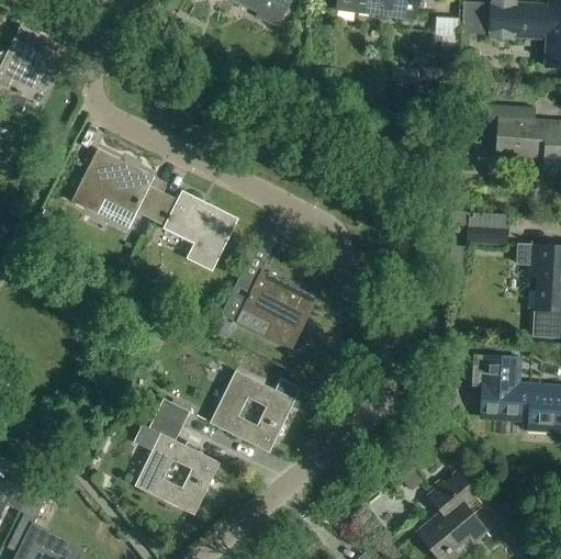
[(234,0),(278,22),(289,0),(234,0)]
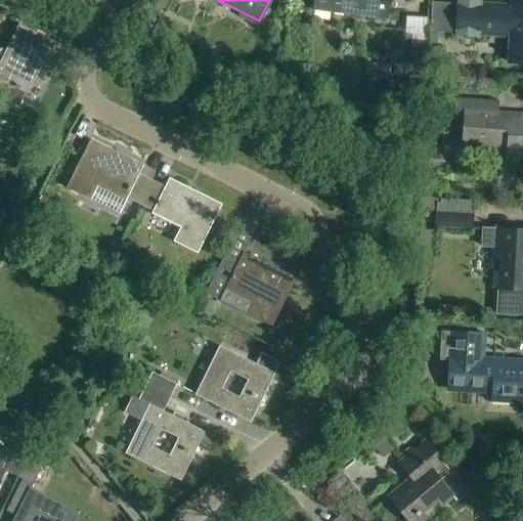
[(313,0),(312,7),(386,16),(388,0),(313,0)]
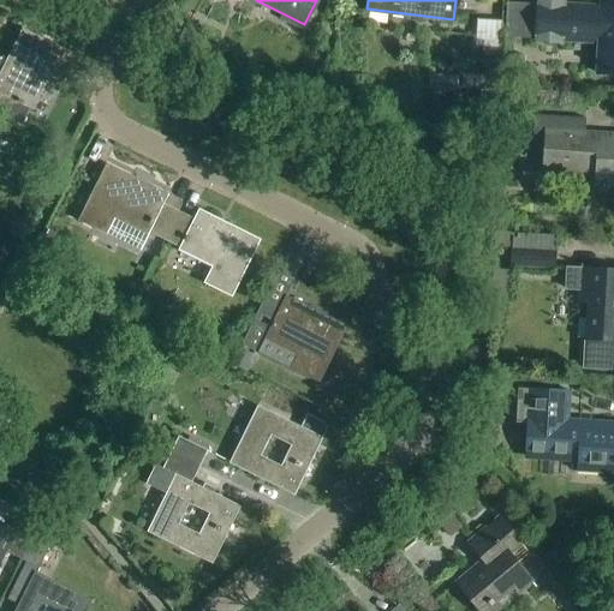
[(562,4),(562,0),(537,0),(535,40),(560,41),(560,40),(598,42),(596,72),(613,73),(613,5),(600,4),(600,6),(562,4)]
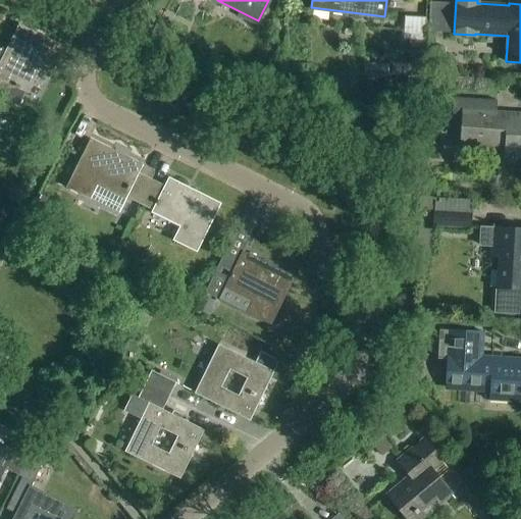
[(405,10),(405,33),(425,33),(425,10),(405,10)]
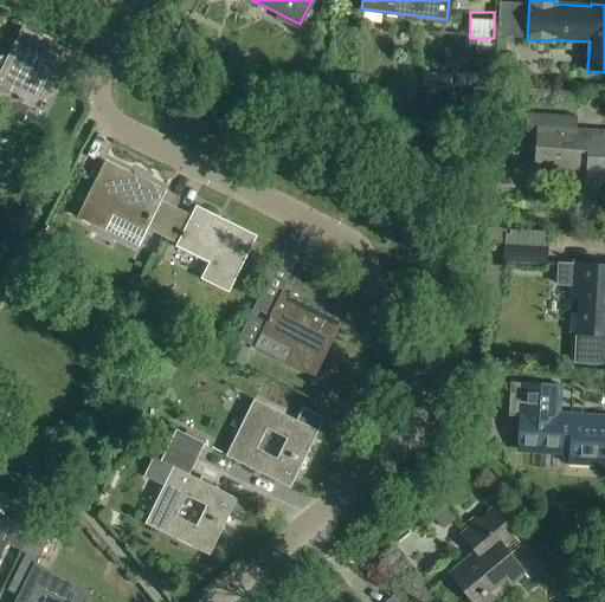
[(0,92),(0,111),(20,122),(29,105),(31,108),(47,75),(64,82),(77,54),(21,27),(0,69),(0,92)]
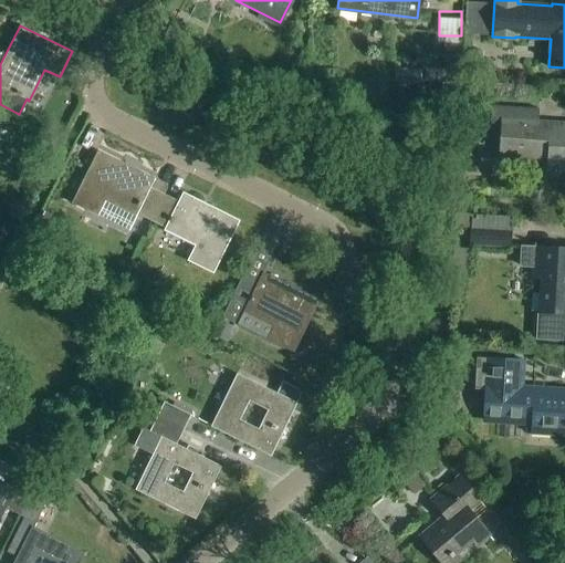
[(432,102),(453,103),(454,82),(458,43),(445,42),(441,81),(437,81),(437,94),(433,93),(432,102)]
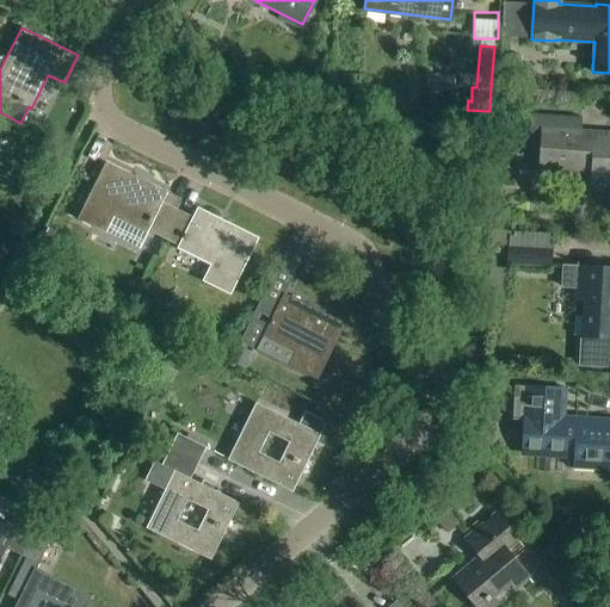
[(538,166),(601,171),(601,181),(609,181),(609,131),(580,130),(581,116),(530,113),(529,132),(541,134),(538,166)]
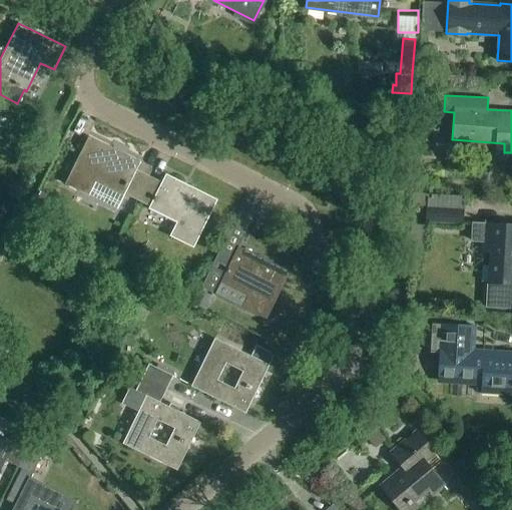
[(123,192),(136,199),(148,175),(135,169),(139,161),(88,135),(64,183),(88,194),(94,181),(122,194),(123,192)]
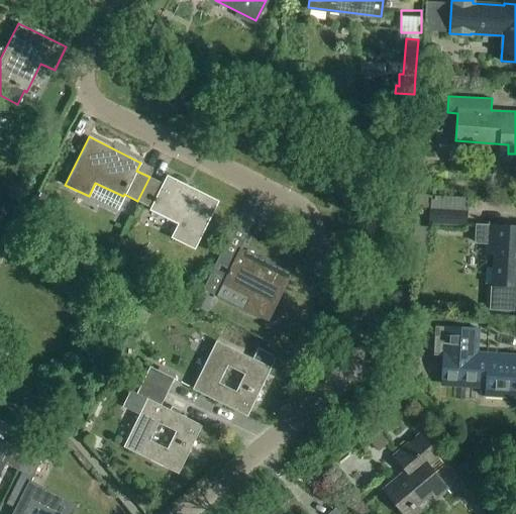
[(149,177),(137,201),(150,207),(149,209),(178,223),(171,237),(194,248),(218,201),(167,175),(163,184),(149,177)]
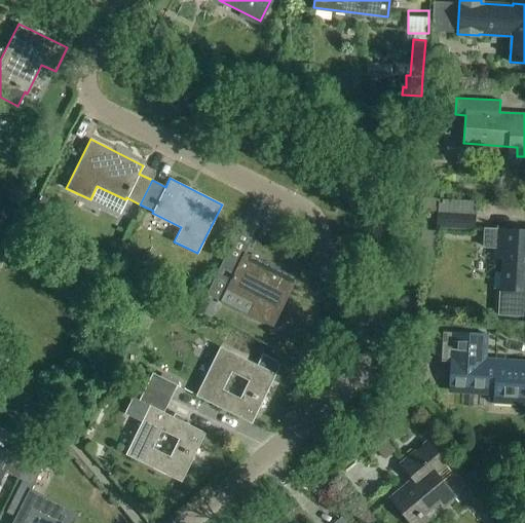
[(46,221),(55,202),(41,195),(32,214),(46,221)]
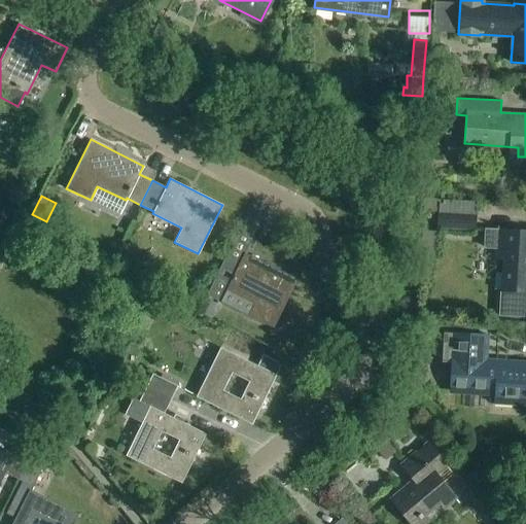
[(437,225),(475,228),(475,214),(439,212),(437,225)]
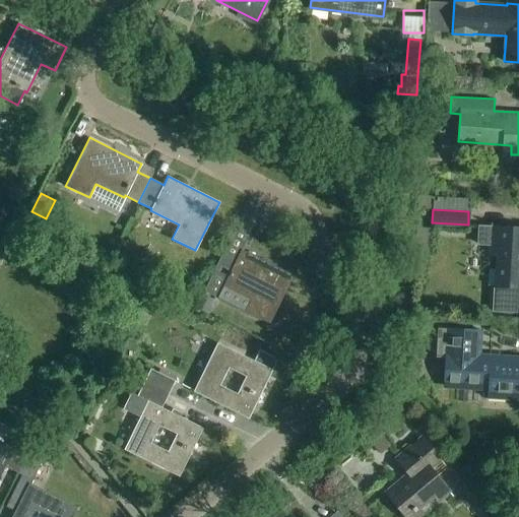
[(518,227),(478,224),(477,243),(487,244),(487,255),(496,255),(493,310),(518,311),(518,227)]
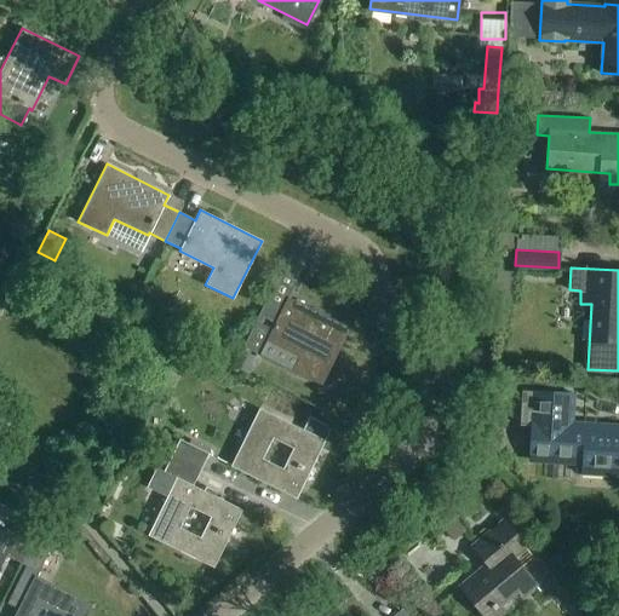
[(321,385),(349,327),(287,297),(282,306),(265,299),(252,327),(242,346),(259,355),(267,338),(301,355),(293,370),(321,385)]
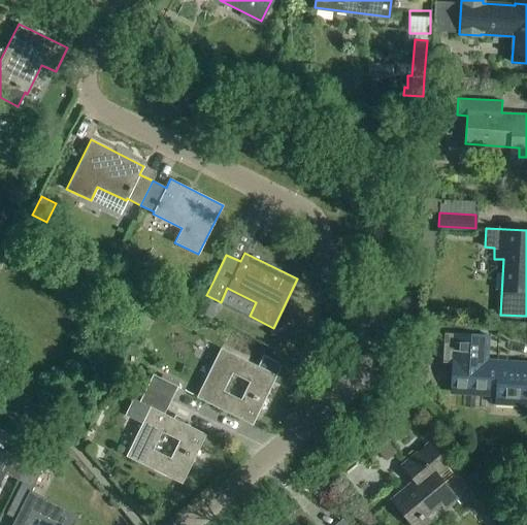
[(441,362),(452,362),(451,391),(495,394),(494,404),(526,405),(526,361),(486,359),(488,336),(443,333),(441,362)]
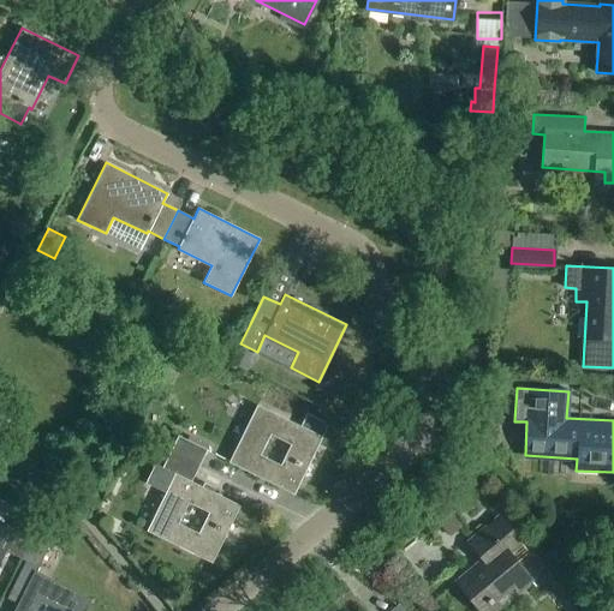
[(293,493),(321,436),(328,423),(307,412),(299,426),(256,405),(228,461),(293,493)]
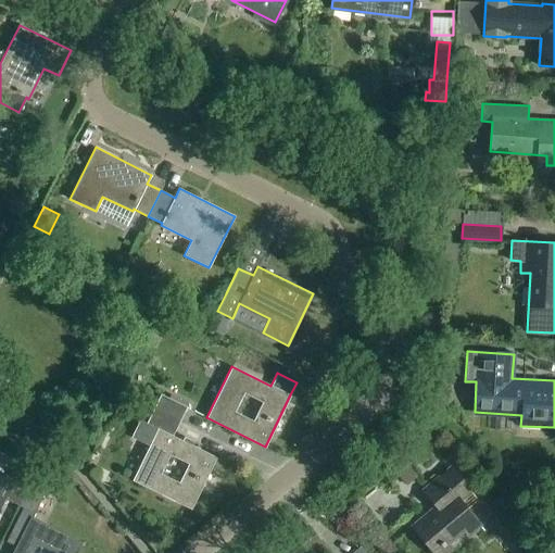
[(161,394),(153,409),(179,422),(186,406),(161,394)]
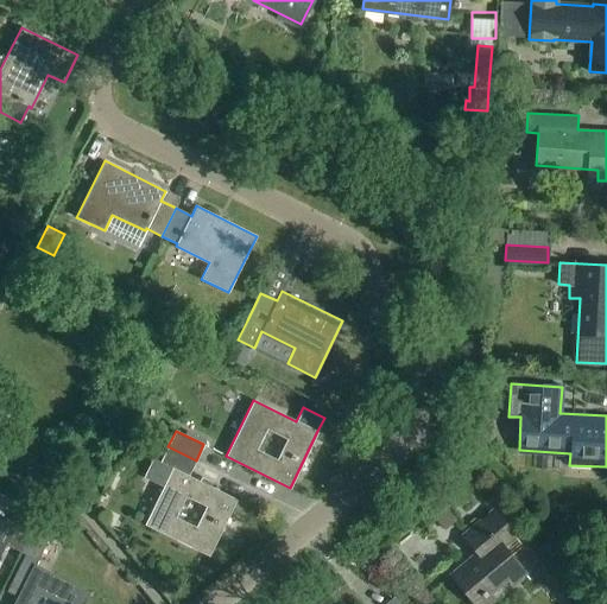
[(164,487),(145,525),(209,555),(236,500),(188,476),(196,461),(168,446),(160,462),(152,458),(144,476),(164,487)]
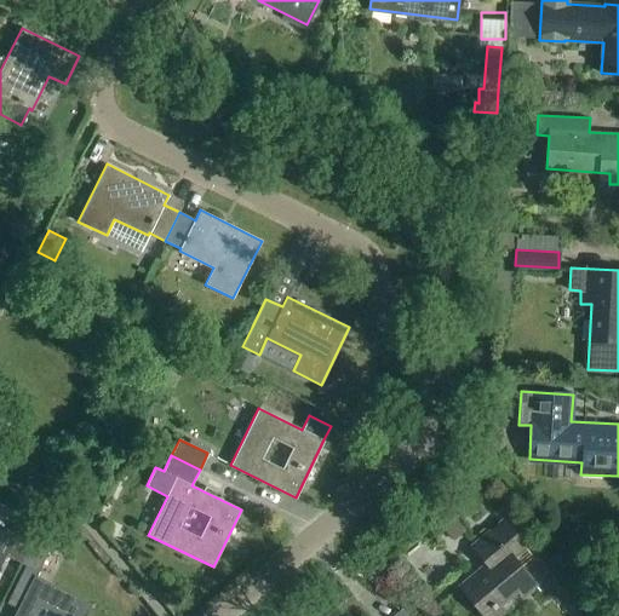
[(487,563),(459,586),(485,615),(517,589),(522,596),(536,585),(511,557),(525,546),(503,520),(471,546),(487,563)]
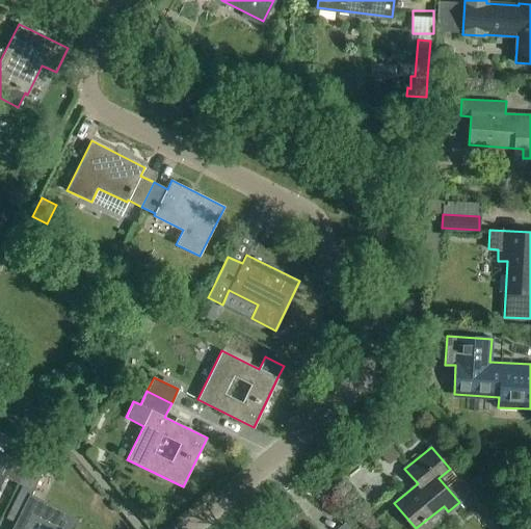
[(0,485),(4,477),(18,483),(30,458),(16,452),(12,457),(0,451),(0,485)]
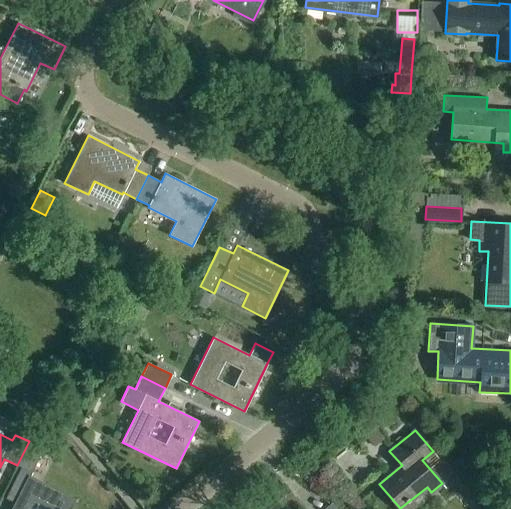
[(43,448),(29,441),(17,465),(21,467),(31,472),(43,448)]
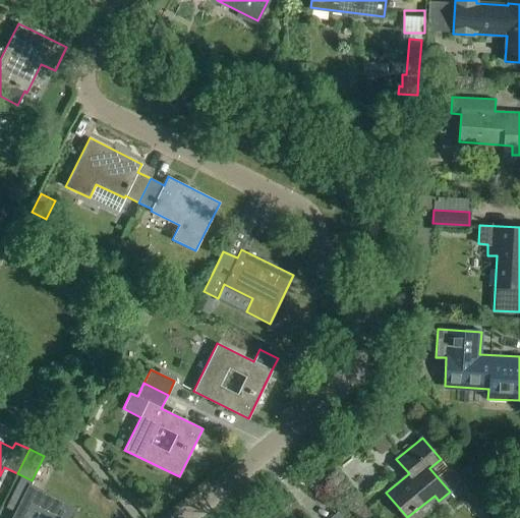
[(21,475),(5,507),(14,512),(29,483),(30,483),(32,480),(21,475)]
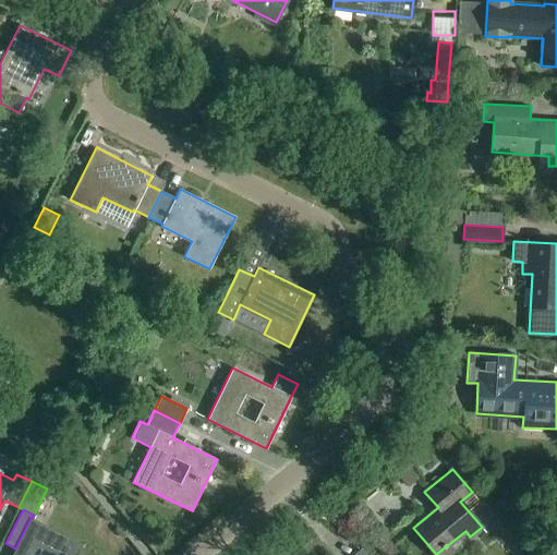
[(76,554),(83,543),(32,518),(31,518),(15,549),(12,554),(76,554)]
